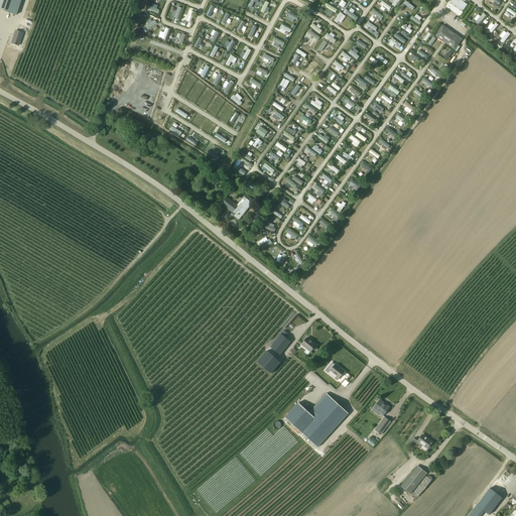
[(0,0),(0,9),(13,14),(18,0),(0,0)]
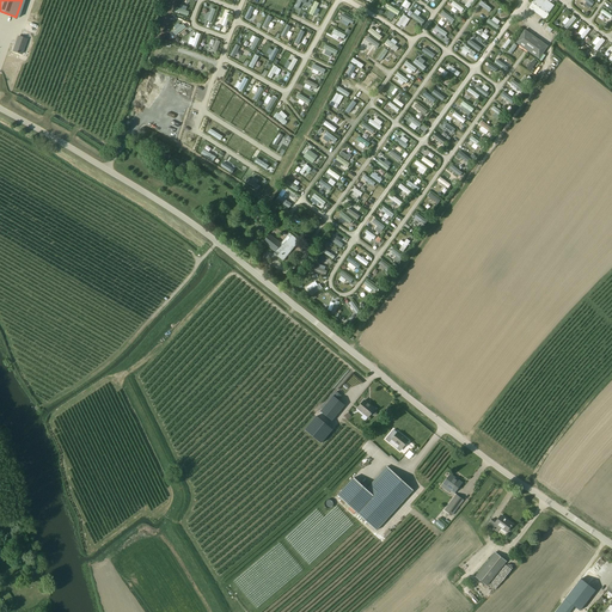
[(544,19),(548,14),(555,6),(545,0),(533,0),(528,8),(544,19)]
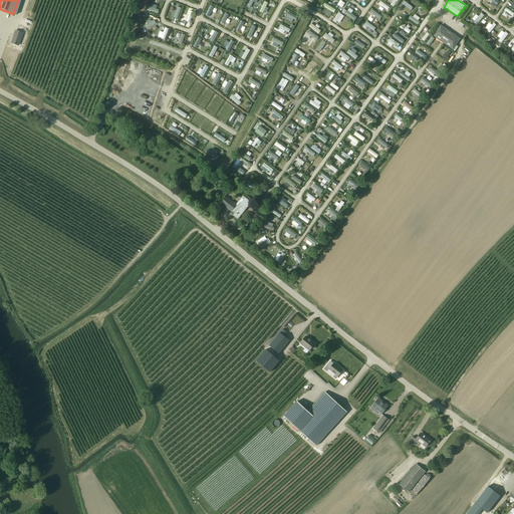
[(388,10),(390,7),(379,1),(377,5),(388,10)]
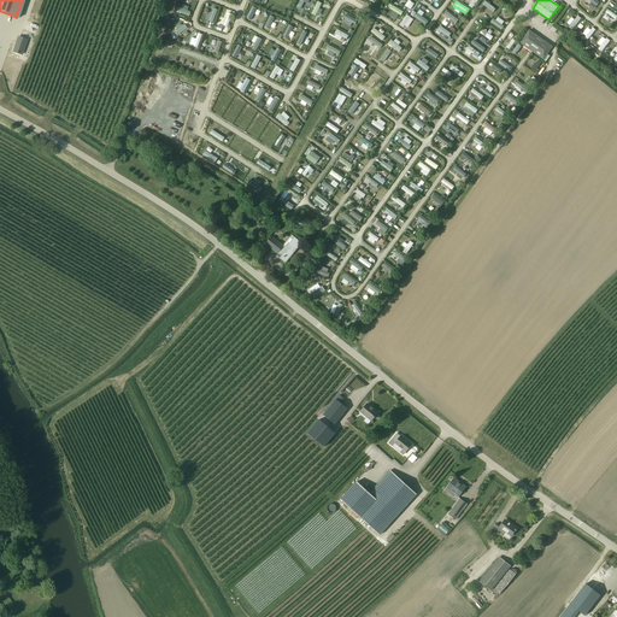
[(322,4),(317,3),(311,15),(315,16),(322,4)]
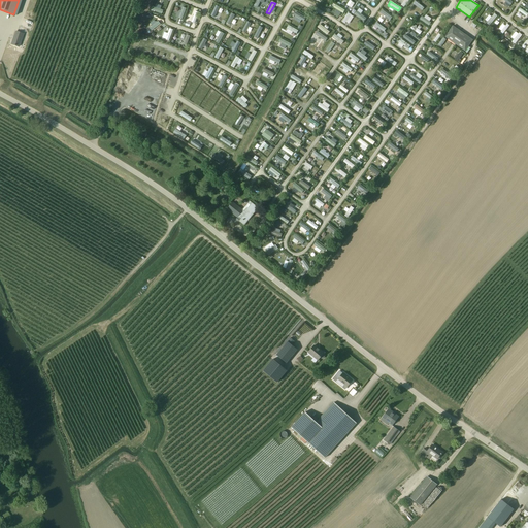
[(220,7),(217,5),(211,15),(215,18),(220,7)]
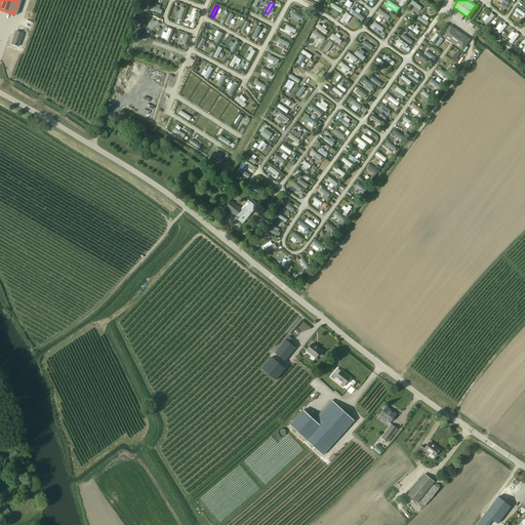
[(344,11),(333,5),(331,8),(342,14),(344,11)]
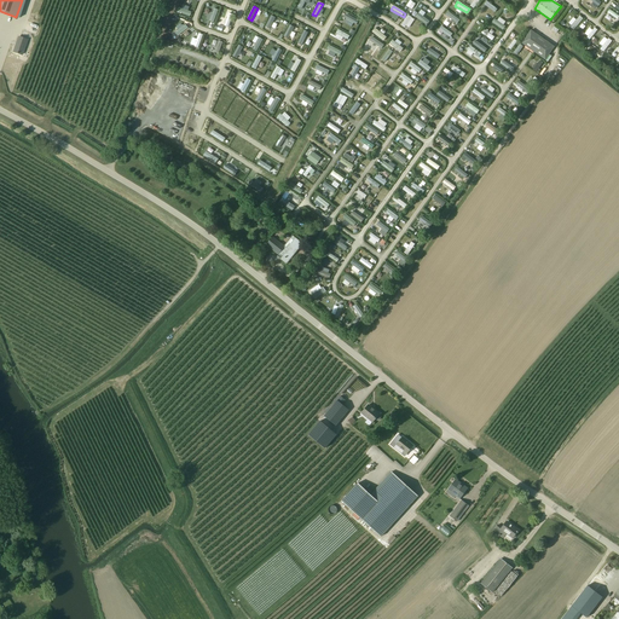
[(422,13),(426,9),(423,6),(415,17),(427,25),(431,21),(422,13)]
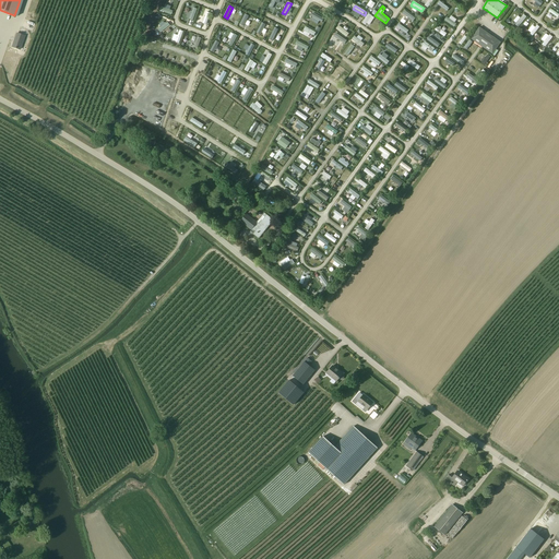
[(558,13),(549,9),(548,12),(558,18),(558,14),(558,13)]
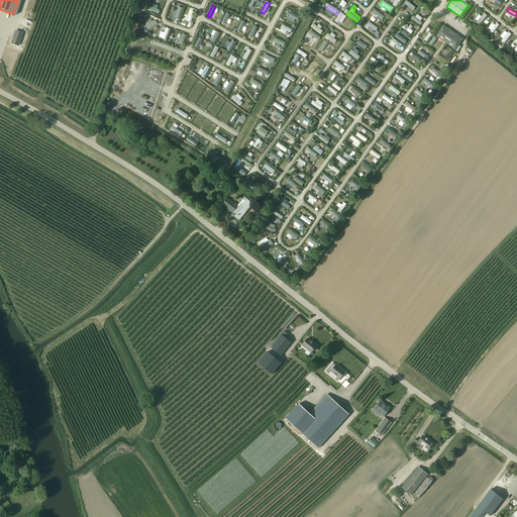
[(382,20),(384,17),(375,10),(372,13),(382,20)]
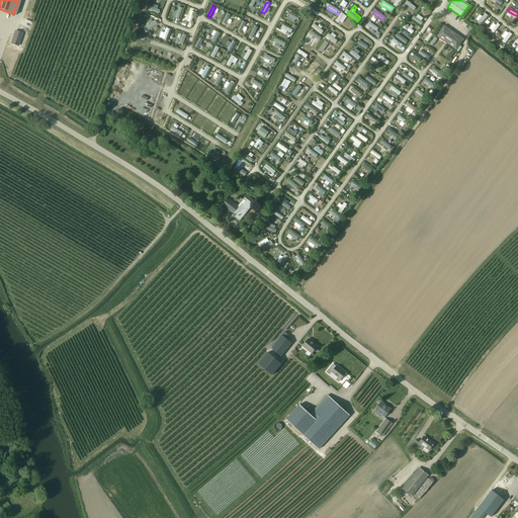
[(301,18),(290,12),(288,16),(299,21),(301,18)]
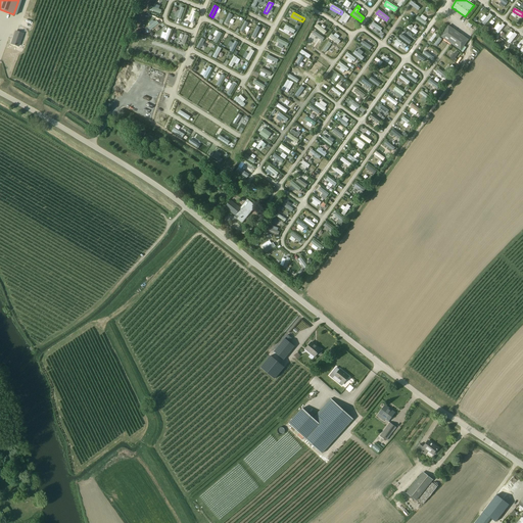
[(344,12),(338,20),(342,24),(343,21),(345,24),(350,16),(344,12)]
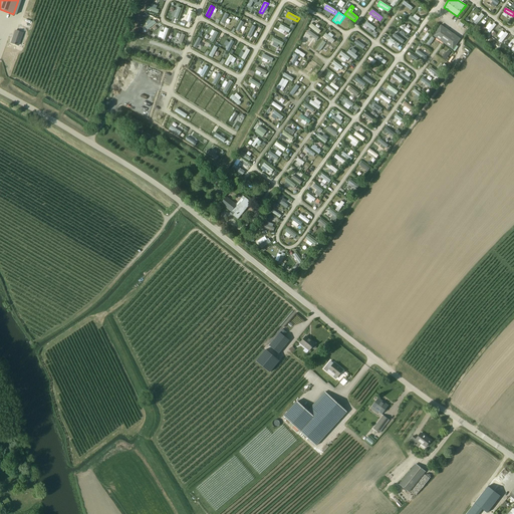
[(228,15),(225,13),(220,23),(223,25),(228,15)]
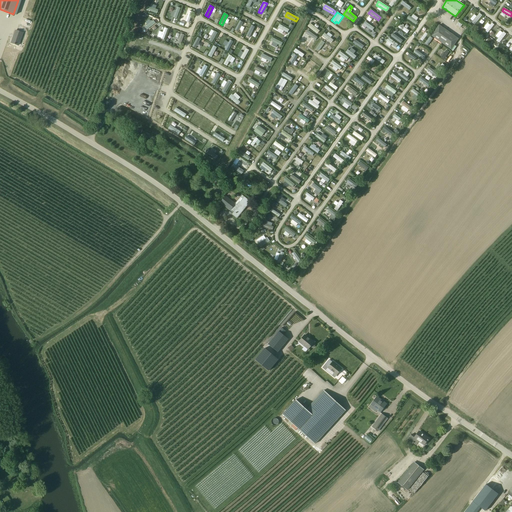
[(475,24),(482,15),(479,13),(476,16),(474,14),(469,20),(475,24)]
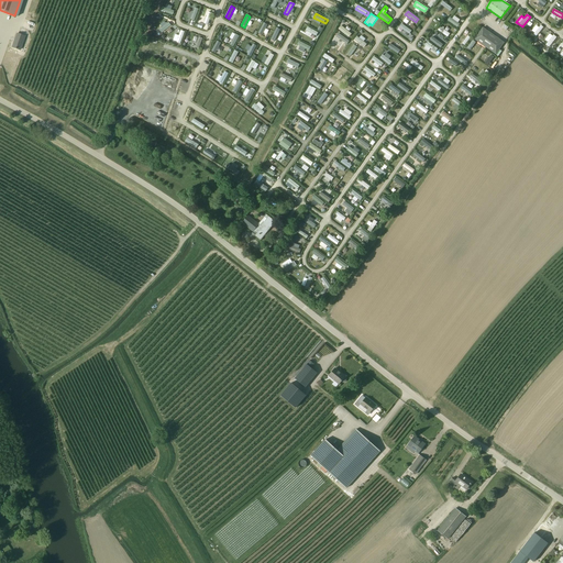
[(452,19),(450,17),(448,20),(457,28),(460,24),(457,22),(460,20),(454,15),(452,19)]
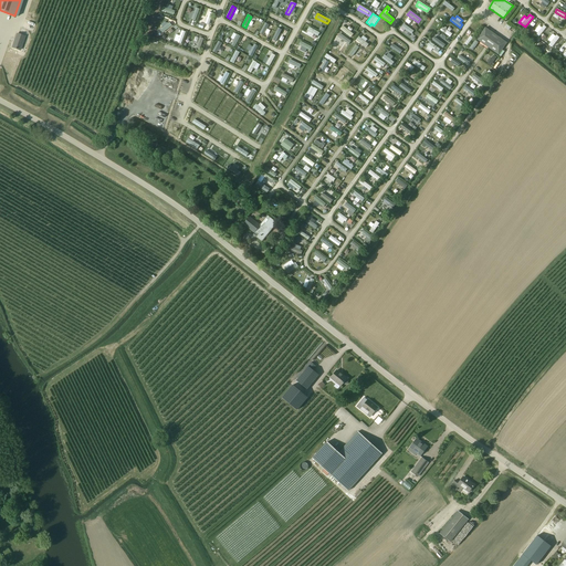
[(173,27),(170,22),(160,30),(163,33),(173,27)]
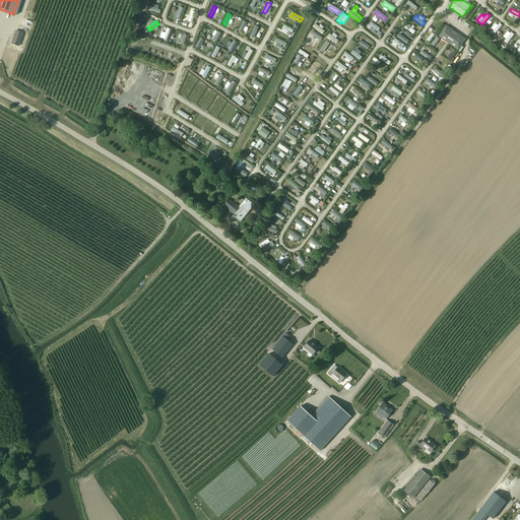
[(247,22),(244,21),(238,31),(242,33),(247,22)]
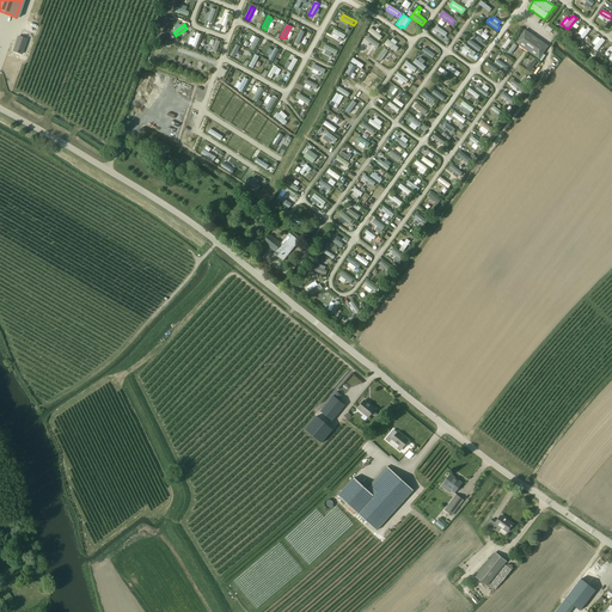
[(433,30),(445,37),(447,32),(435,25),(433,30)]
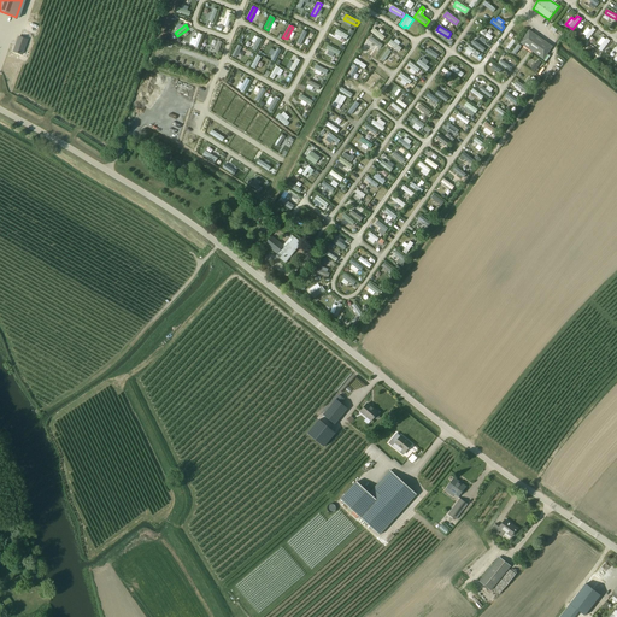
[(588,25),(582,34),(588,39),(594,31),(588,25)]
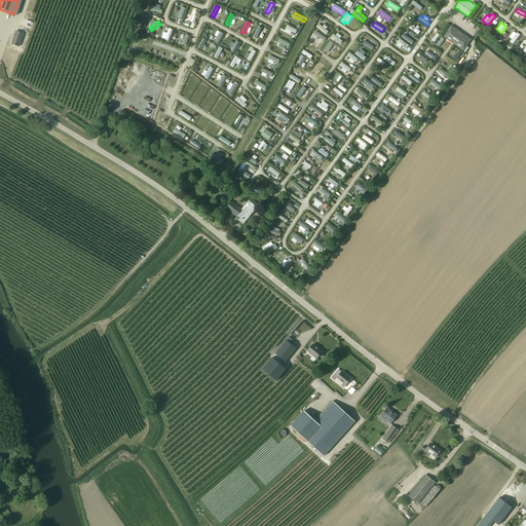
[(326,34),(328,31),(318,24),(315,27),(326,34)]
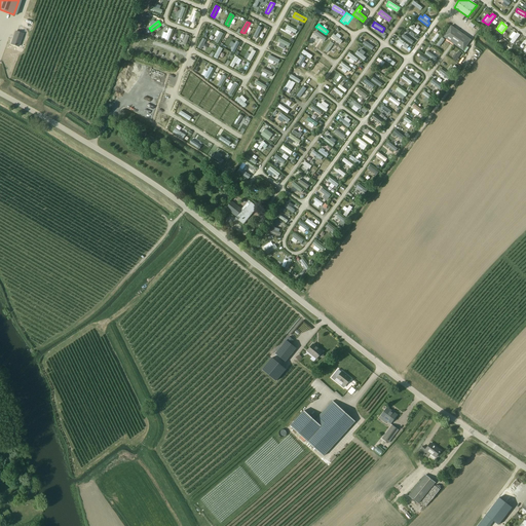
[(409,28),(418,35),(420,32),(411,25),(409,28)]
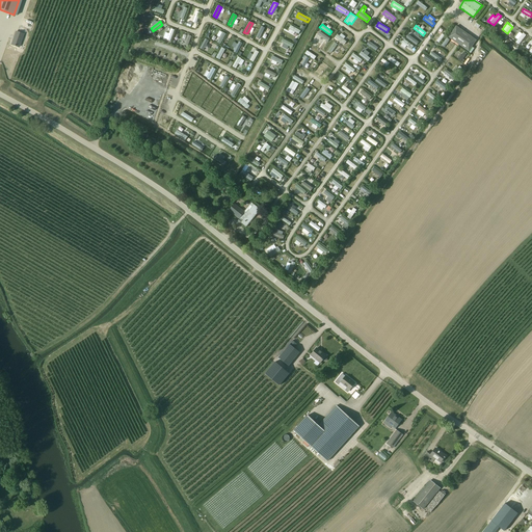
[(265,28),(262,26),(257,36),(260,38),(265,28)]
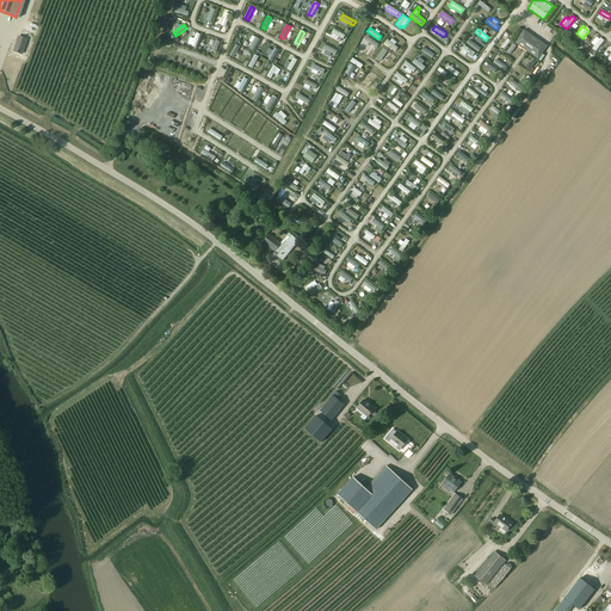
[(346,37),(333,30),(332,34),(345,41),(346,37)]
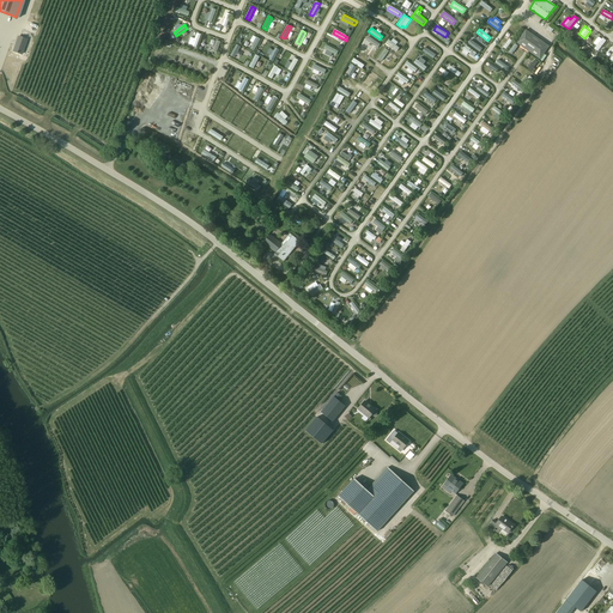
[(516,43),(540,60),(550,47),(526,30),(516,43)]
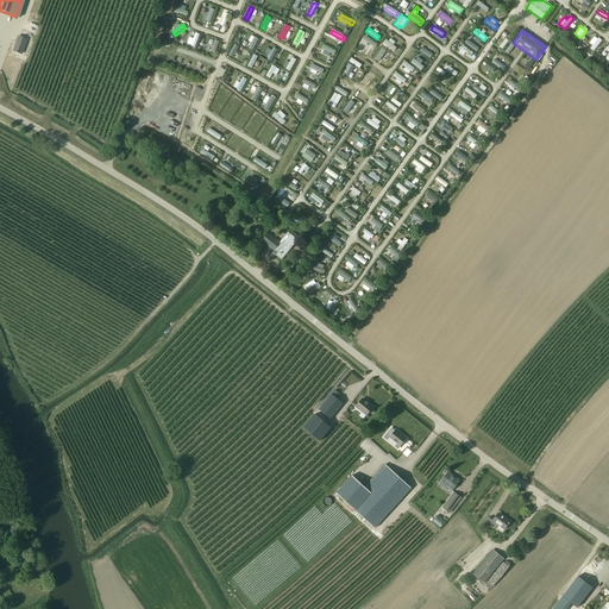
[(258,38),(255,36),(249,48),(252,50),(258,38)]
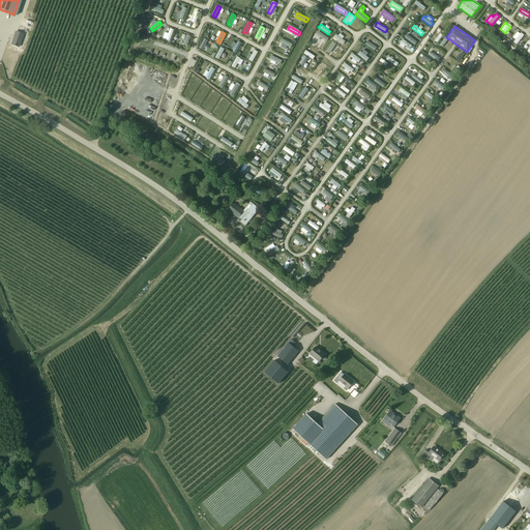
[(518,31),(512,36),(516,39),(513,41),(517,45),(524,35),(521,32),(520,34),(518,31)]
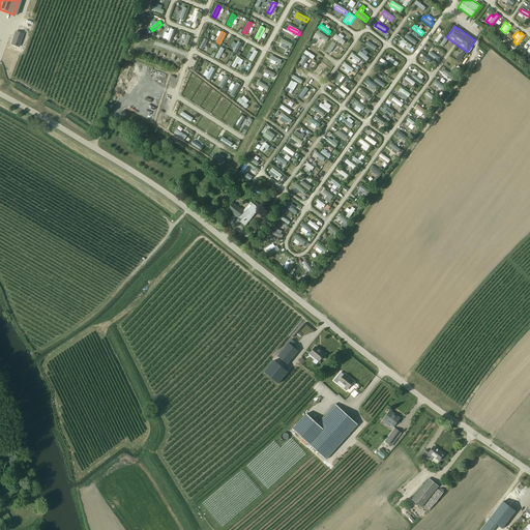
[(345,41),(335,34),(333,37),(343,45),(345,41)]
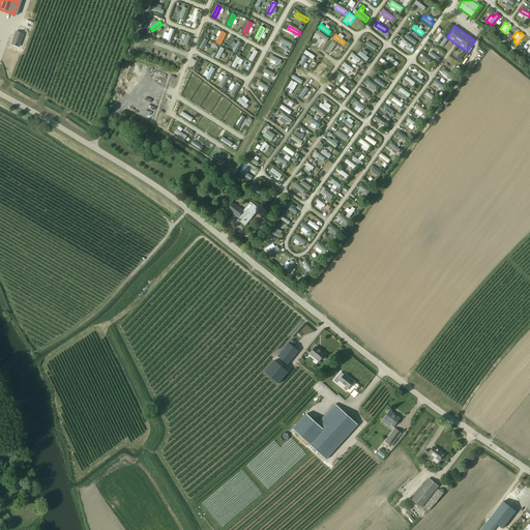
[(413,43),(415,40),(406,34),(404,37),(413,43)]
